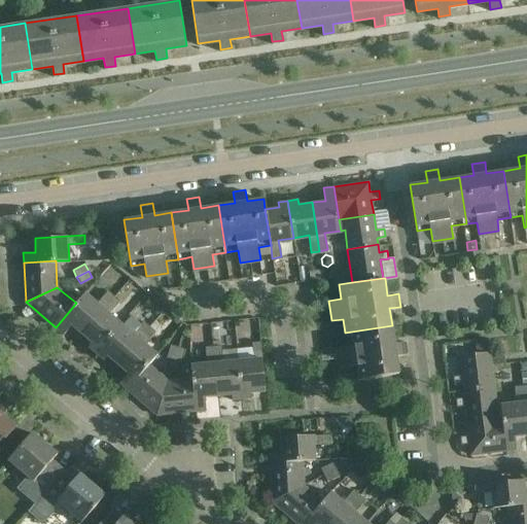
[(82,334),(113,294),(107,289),(97,303),(84,292),(76,303),(56,327),(63,334),(71,323),(82,334)]
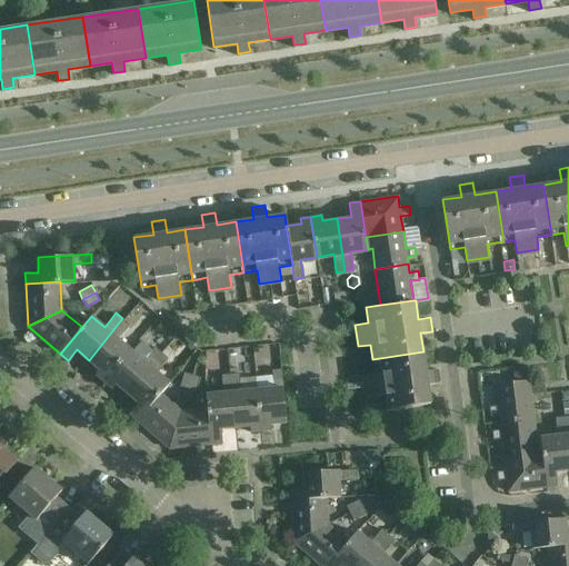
[(122,318),(89,360),(100,368),(96,373),(103,379),(129,348),(118,339),(130,325),(122,318)]
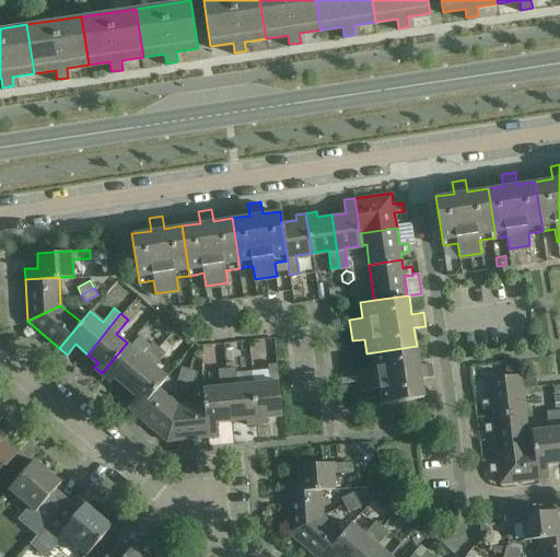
[(127,343),(102,373),(111,381),(114,376),(126,386),(159,346),(152,340),(141,355),(127,343)]
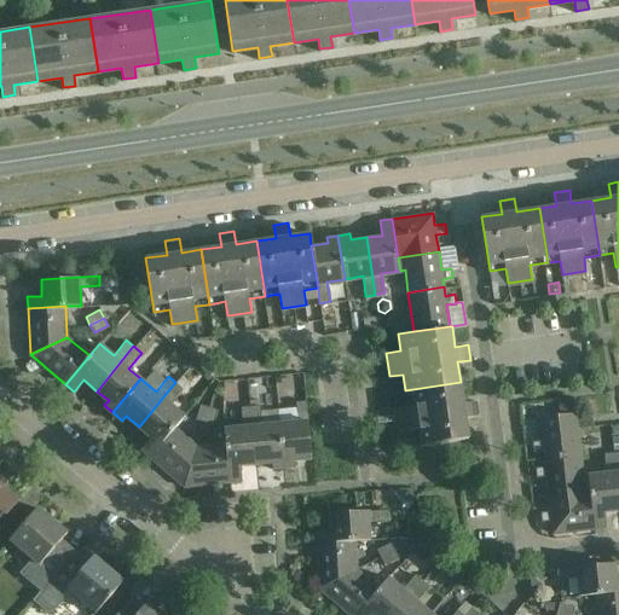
[(247,378),(250,405),(259,404),(256,377),(247,378)]
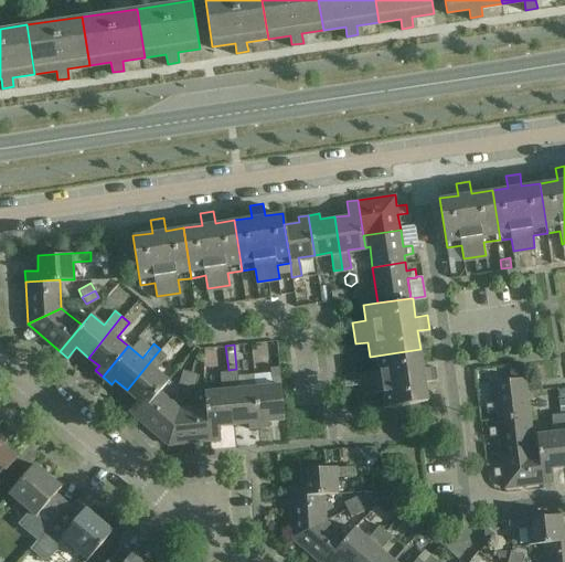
[(128,409),(137,416),(159,390),(168,379),(155,369),(167,354),(160,349),(127,390),(137,399),(128,409)]
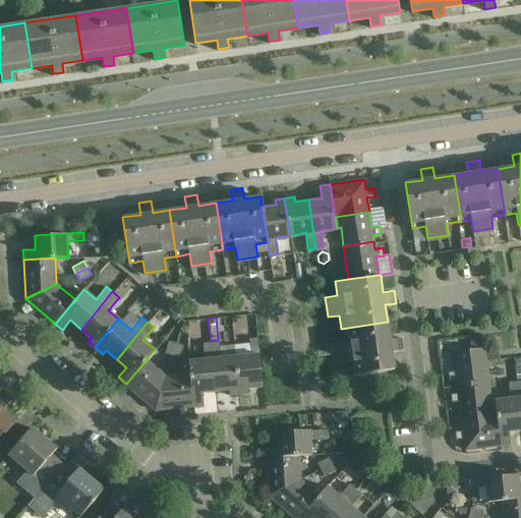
[(348,373),(348,375),(394,368),(392,350),(403,349),(401,337),(390,338),(388,322),(341,329),(343,341),(331,343),(334,363),(353,360),(355,372),(348,373)]
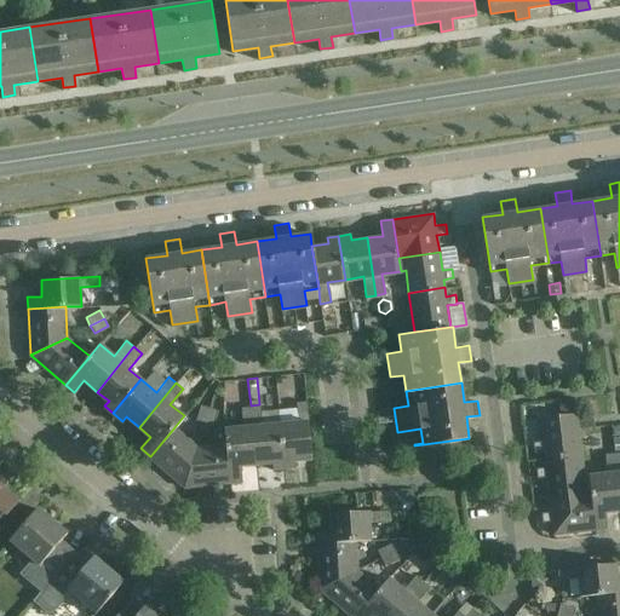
[(298,420),(280,422),(285,467),(296,466),(296,460),(313,458),(306,401),(296,402),(298,420)]
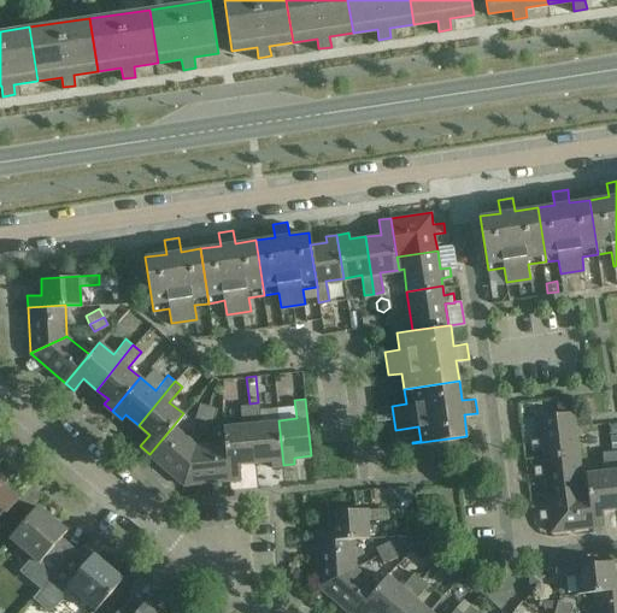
[(195,416),(204,418),(209,404),(200,401),(195,416)]
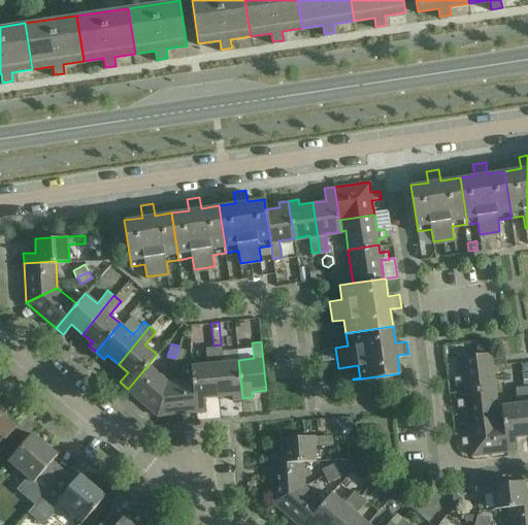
[(213,346),(218,395),(232,394),(232,399),(242,398),(238,360),(223,361),(221,345),(213,346)]
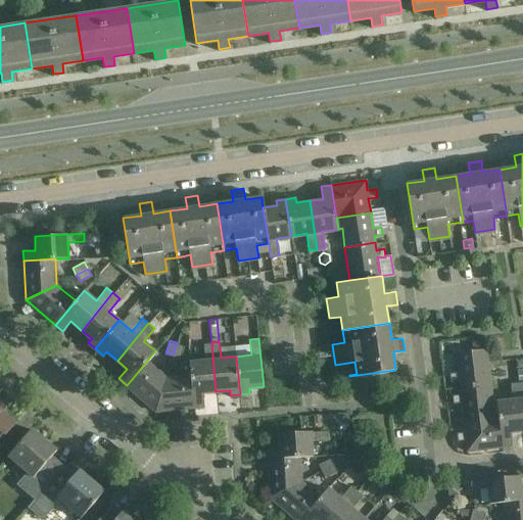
[(184,344),(177,342),(173,355),(180,358),(184,344)]
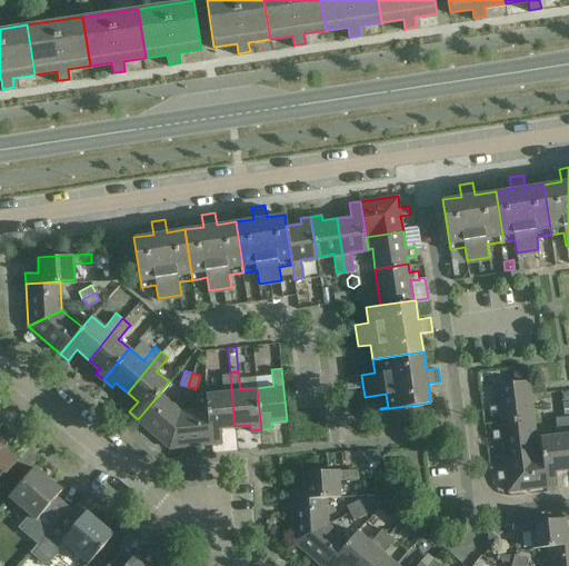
[(235,426),(230,373),(221,374),(222,391),(206,393),(207,407),(210,443),(222,442),(220,427),(235,426)]
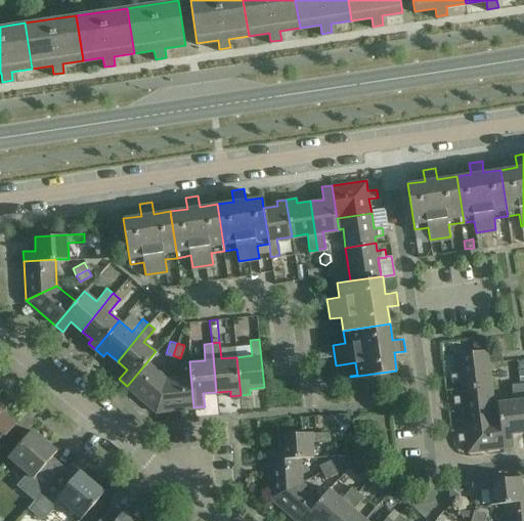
[(451,381),(460,380),(461,386),(490,383),(487,348),(456,352),(459,372),(450,373),(451,381)]
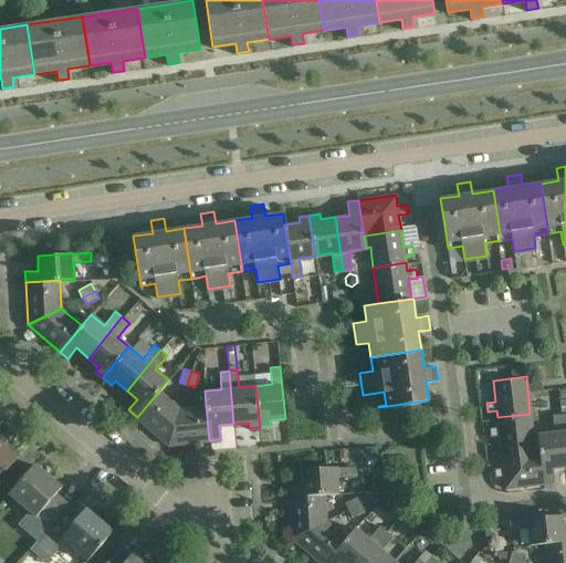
[(179,407),(159,391),(137,417),(168,444),(179,407)]
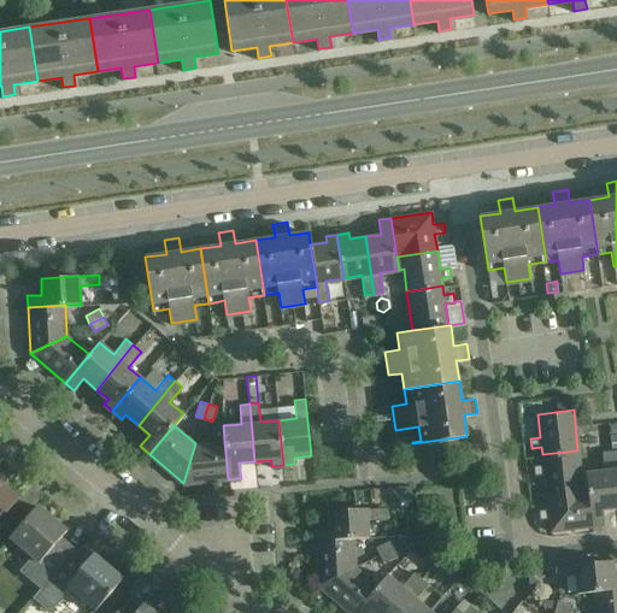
[(183,483),(228,479),(224,441),(195,443),(183,483)]
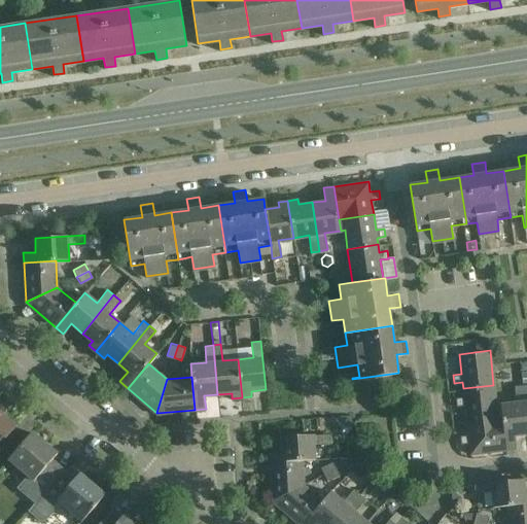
[(515,385),(516,402),(499,404),(501,420),(504,449),(516,448),(515,435),(526,433),(526,426),(522,384),(515,385)]
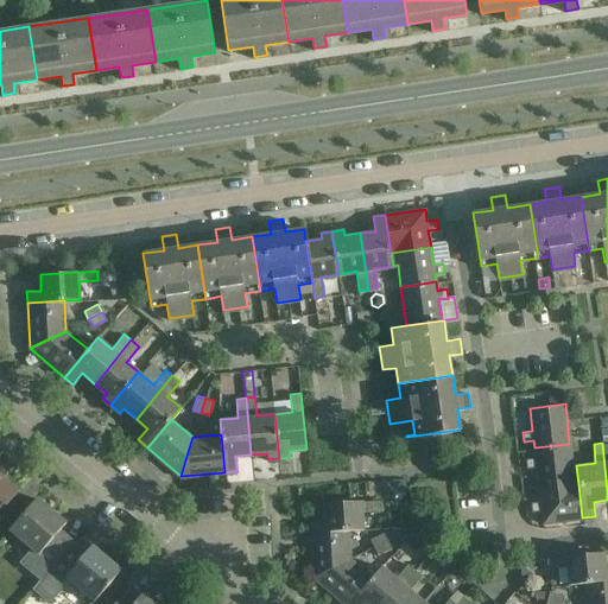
[(537,466),(539,488),(578,484),(576,465),(571,465),(569,444),(534,447),(536,457),(526,458),(527,468),(537,466)]
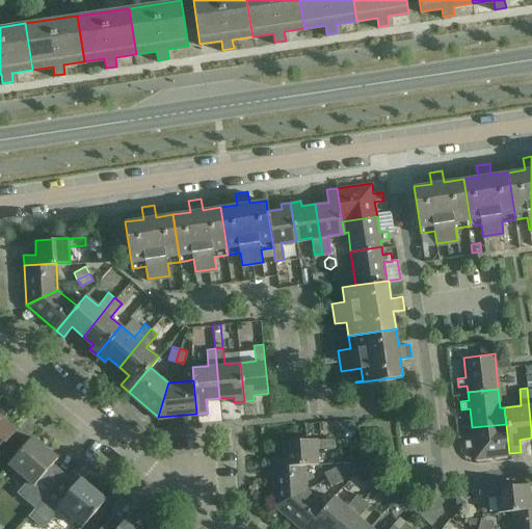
[(0,453),(10,442),(7,440),(14,432),(0,419),(0,453)]
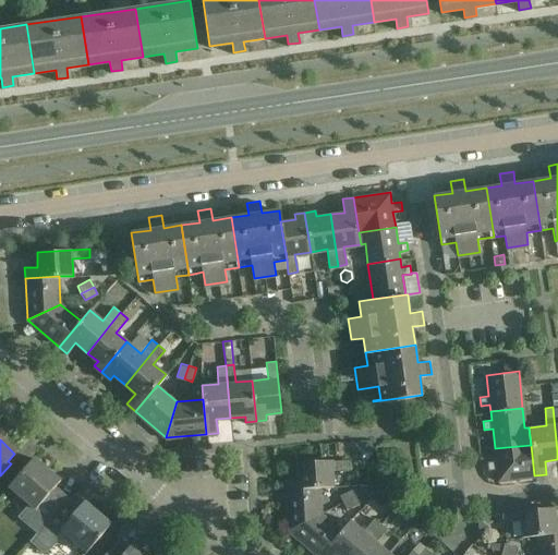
[(534,475),(531,445),(495,448),(496,460),(487,461),(488,469),(497,468),(499,480),(534,475)]
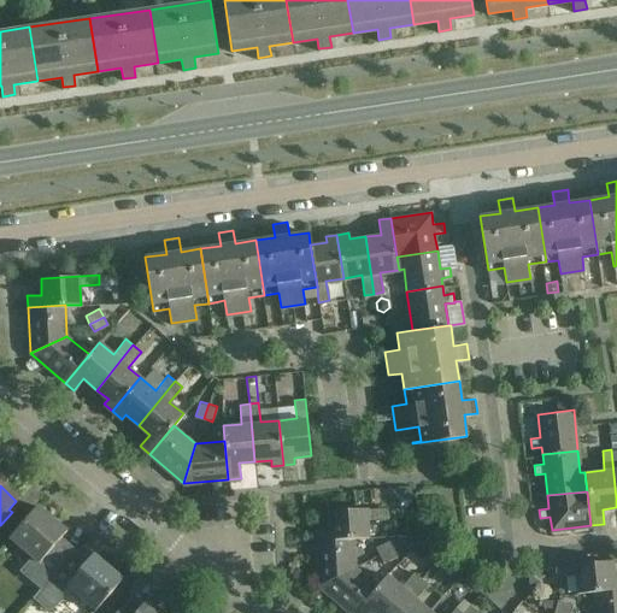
[(41,588),(53,573),(76,548),(62,536),(66,529),(37,505),(10,536),(33,555),(21,570),(41,588)]
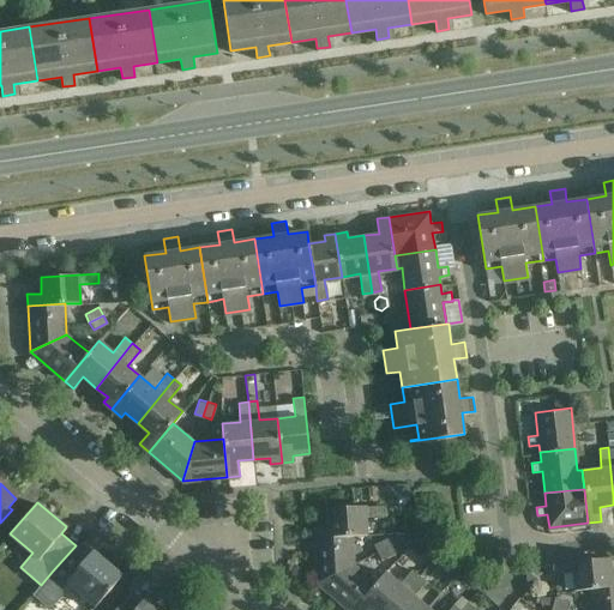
[(313,536),(351,535),(366,533),(365,515),(385,514),(385,503),(327,507),(327,524),(313,525),(313,536)]
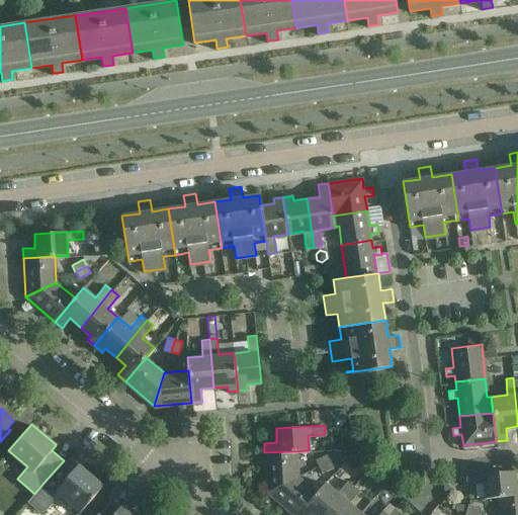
[(297,477),(296,451),(264,452),(267,491),(297,477)]
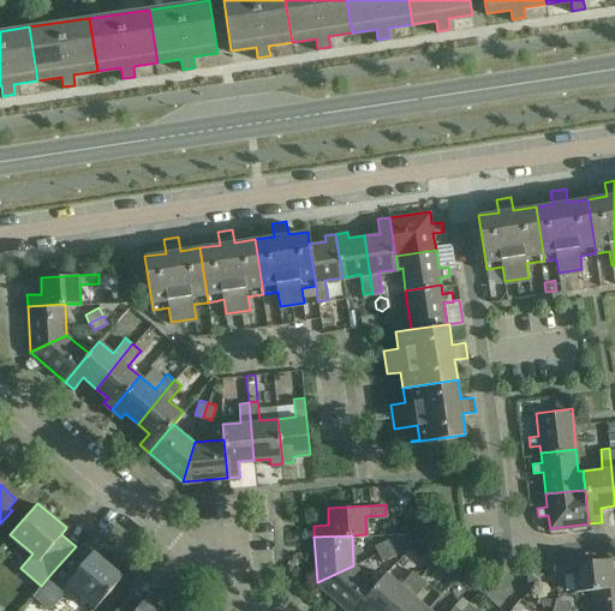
[(378,552),(392,545),(388,538),(374,544),(378,552)]
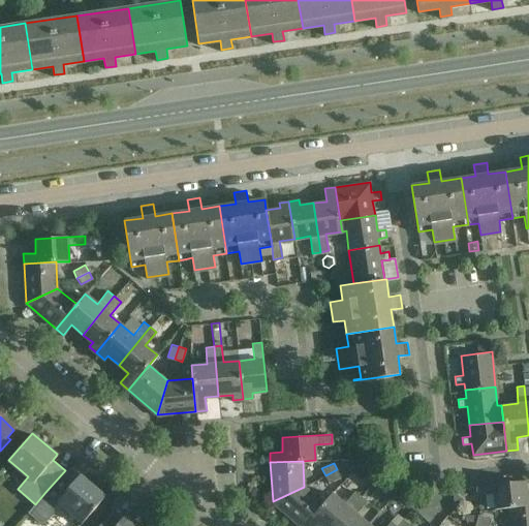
[(340,475),(337,469),(325,475),(329,482),(340,475)]
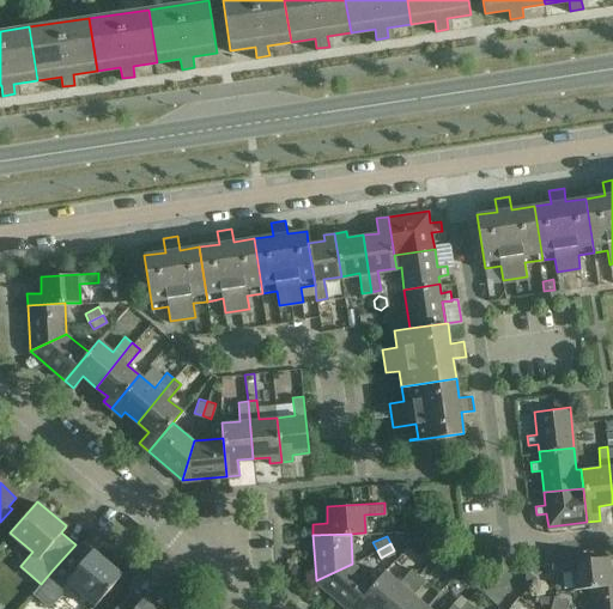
[(76,544),(53,570),(41,584),(34,592),(47,604),(52,604),(62,592),(61,586),(66,582),(95,606),(122,573),(92,548),(87,555),(76,544)]
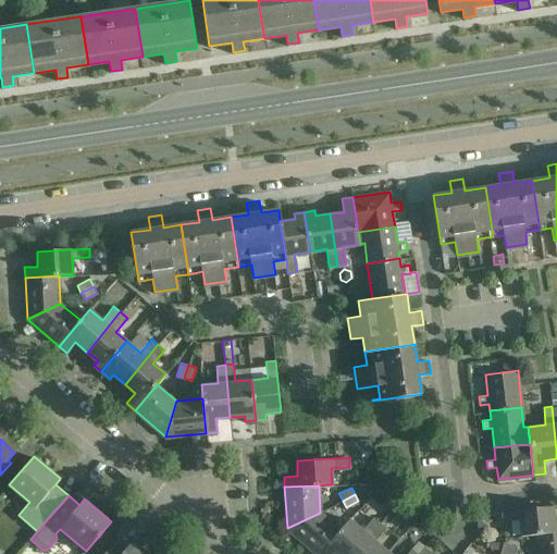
[(522,537),(535,536),(556,532),(556,520),(555,521),(554,506),(500,512),(502,521),(520,519),(522,537)]
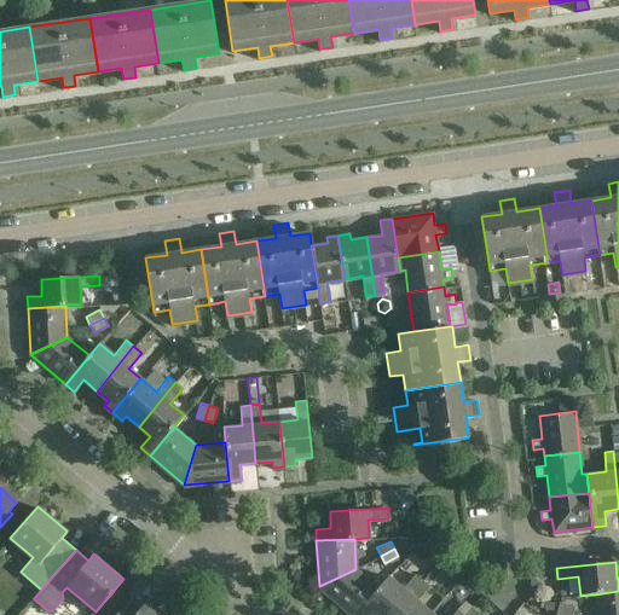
[(352,614),(353,614),(377,587),(356,569),(319,586),(352,614)]
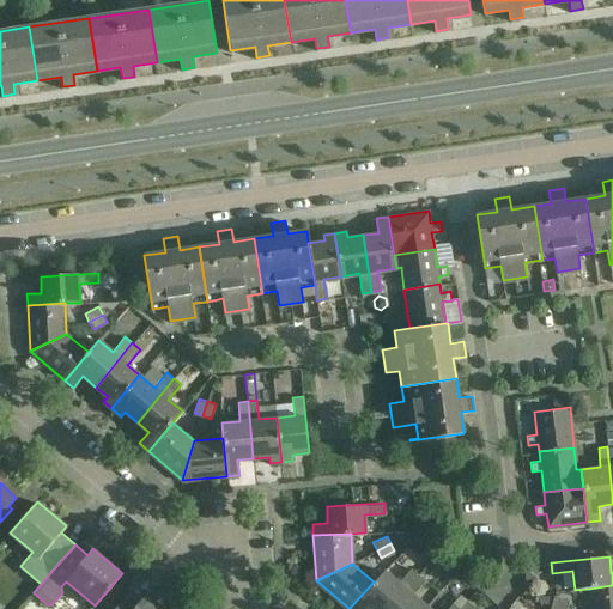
[(366,608),(369,607),(371,608),(387,608),(418,573),(411,568),(399,583),(384,571),(374,582),(350,608),(366,608)]
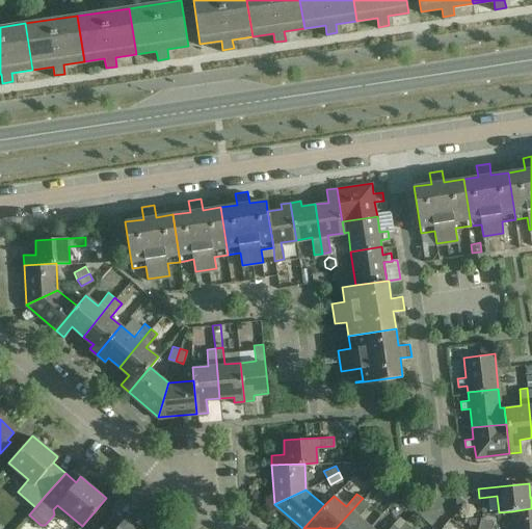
[(367,528),(369,527),(357,518),(369,504),(363,498),(336,528),(367,528)]
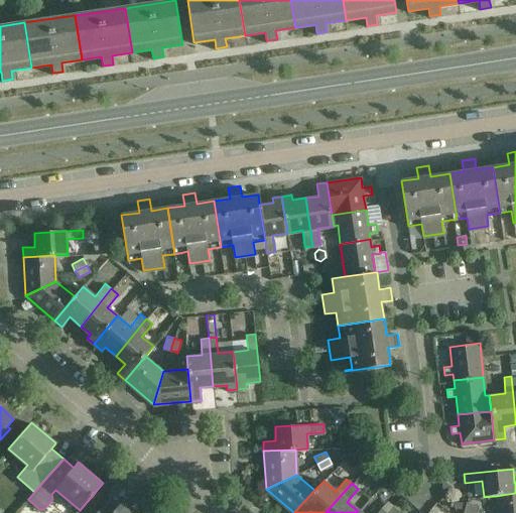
[(515,512),(515,493),(496,496),(497,512),(515,512)]
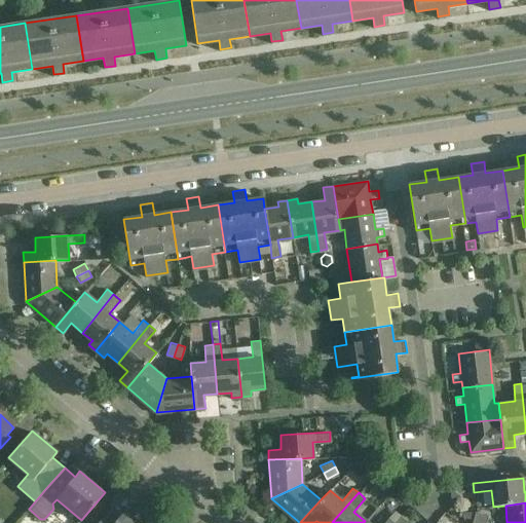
[(487,515),(475,510),(473,518),(485,522),(487,515)]
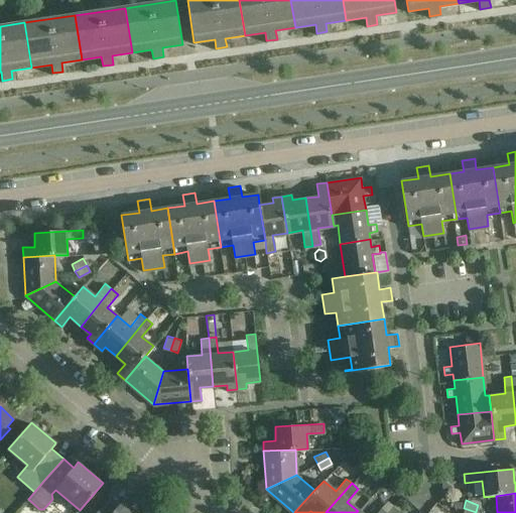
[(109,501),(98,512),(138,512),(124,501),(118,508),(109,501)]
